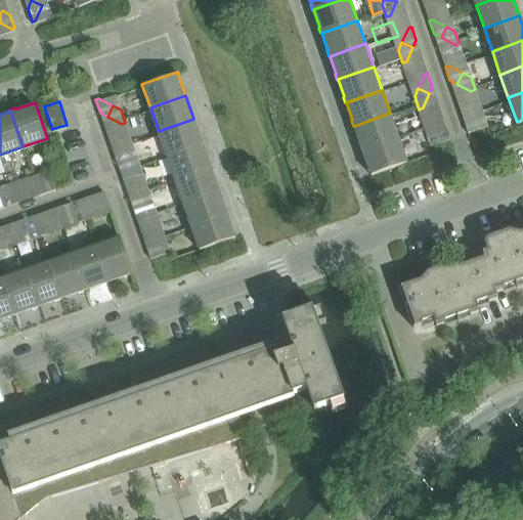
[(468,130),(487,124),(486,123),(464,112),(462,113),(468,130)]
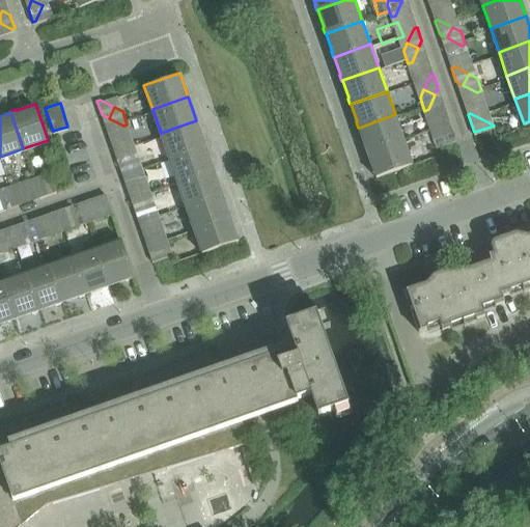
[(366,151),(367,150),(403,138),(395,114),(359,128),(365,145),(364,145),(366,151)]
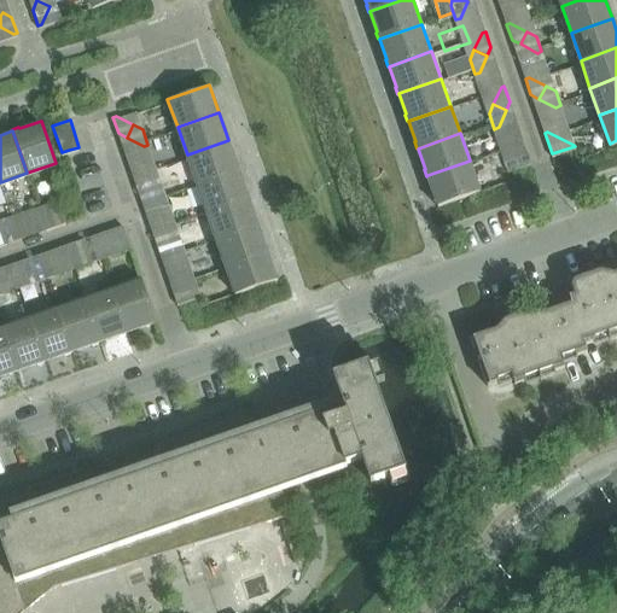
[(187,155),(196,181),(238,167),(228,140),(187,155)]
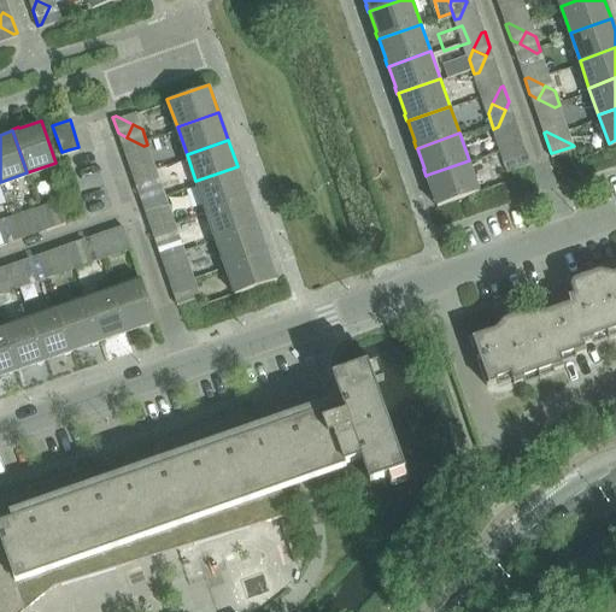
[(531,160),(522,140),(520,141),(506,169),(508,169),(531,160)]
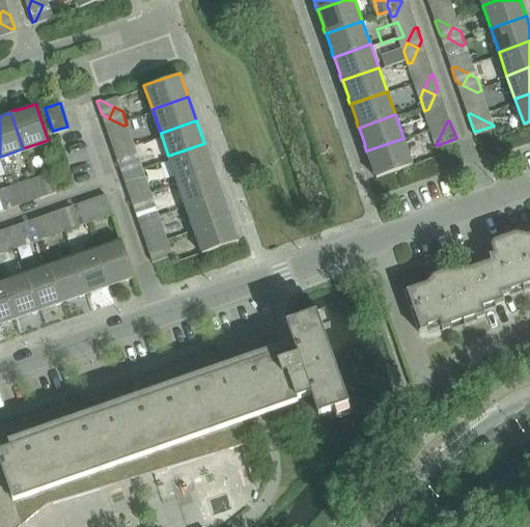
[(375,175),(412,163),(403,138),(367,150),(372,167),(371,167),(373,172),(374,172),(375,175)]
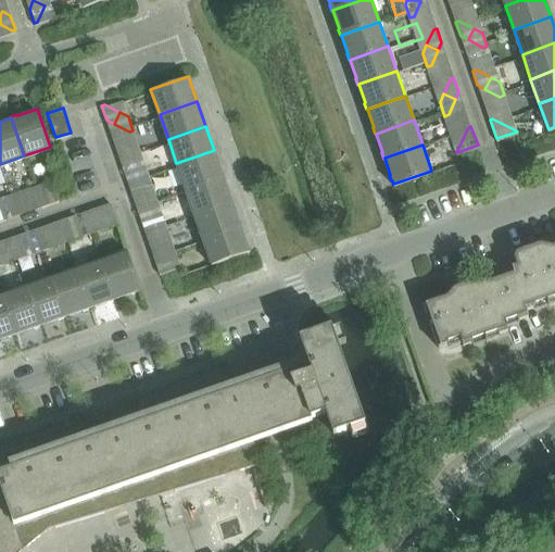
[(176,163),(185,188),(223,175),(214,150),(176,163)]
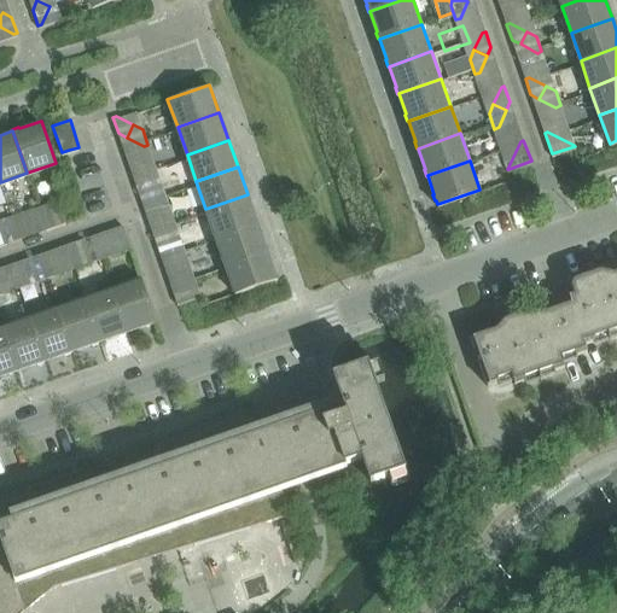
[(152,180),(135,171),(132,173),(137,188),(146,192),(152,180)]
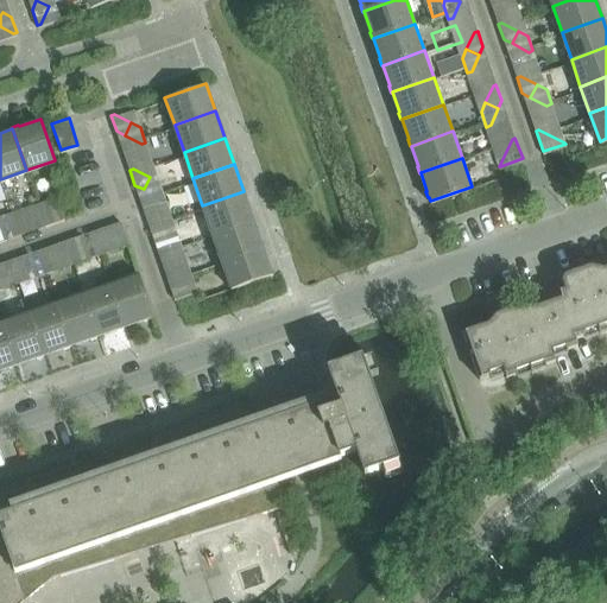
[(144,189),(160,198),(164,196),(159,182),(150,177),(144,189)]
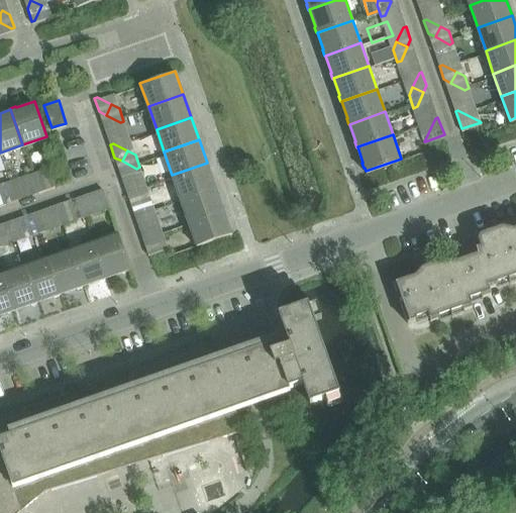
[(172,175),(180,198),(215,186),(207,163),(172,175)]
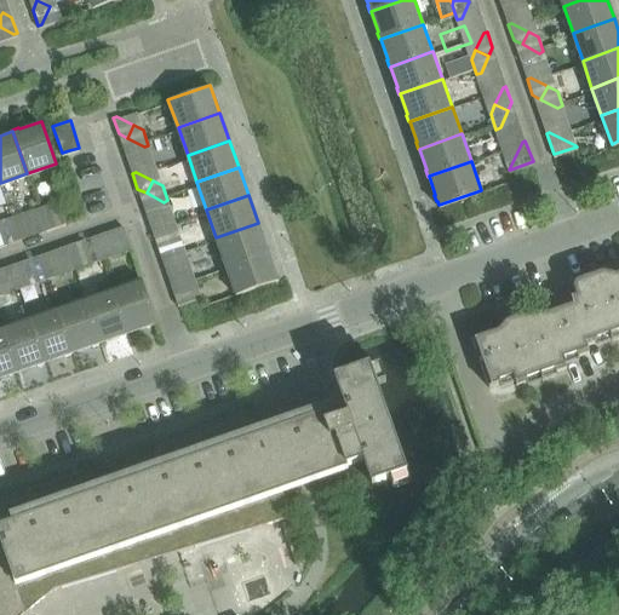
[(66,222),(58,201),(58,199),(45,224),(46,229),(66,222)]
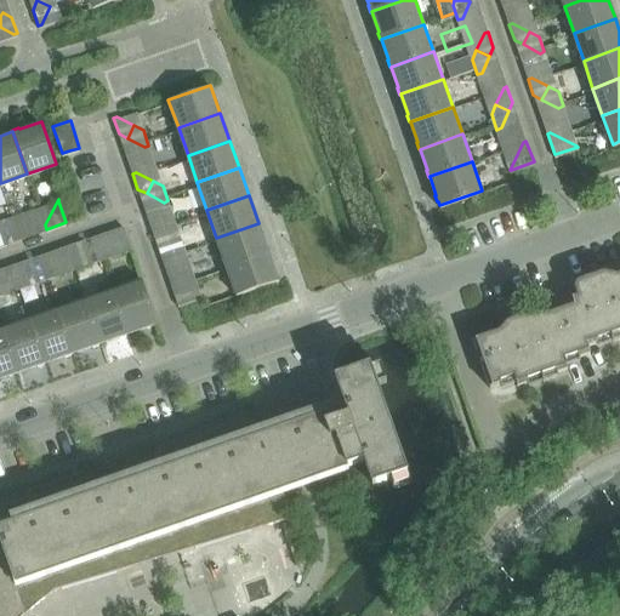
[(0,228),(10,234),(20,217),(17,214),(3,218),(0,222),(0,228)]
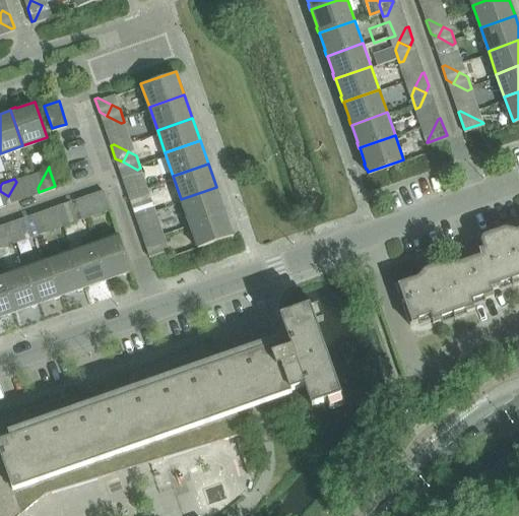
[(181,199),(189,221),(224,209),(216,187),(181,199)]
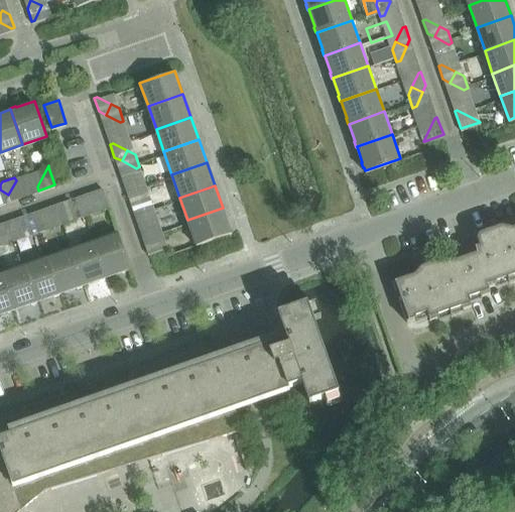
[(143,196),(129,188),(126,189),(130,203),(138,207),(143,196)]
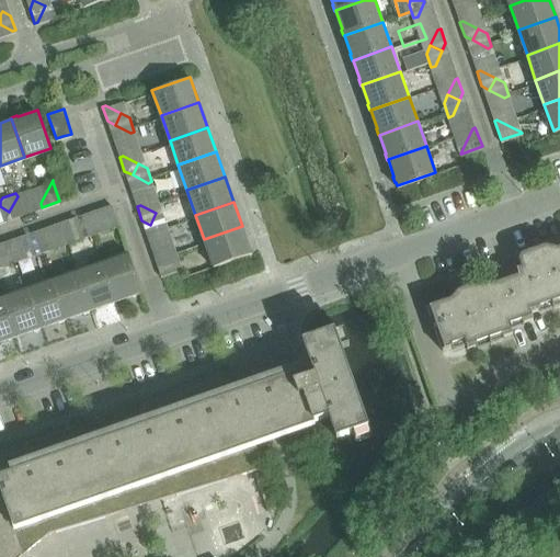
[(0,222),(6,219),(9,212),(0,206),(0,222)]
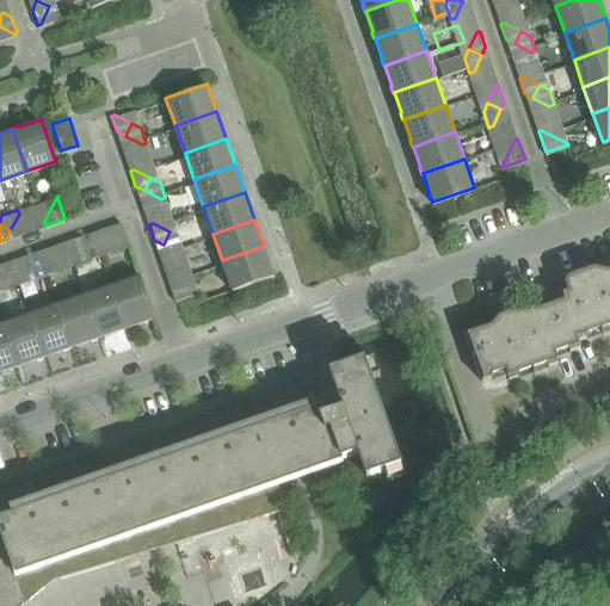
[(164,245),(180,253),(184,252),(178,236),(170,232),(164,245)]
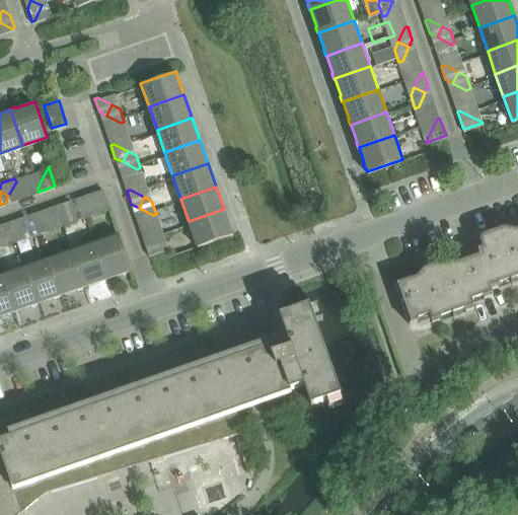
[(75,203),(68,200),(55,204),(56,207),(71,214),(75,203)]
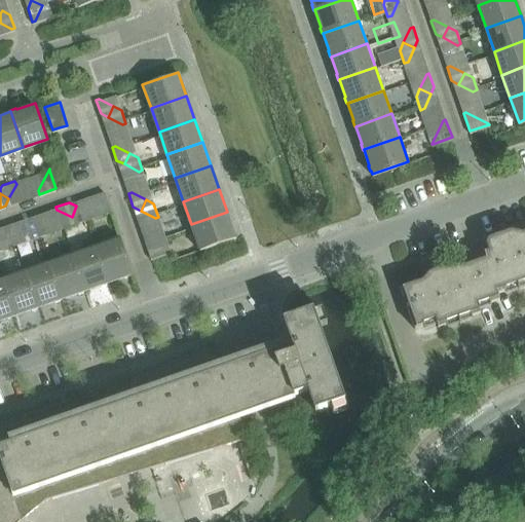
[(72,217),(79,220),(92,216),(91,213),(76,206),(72,217)]
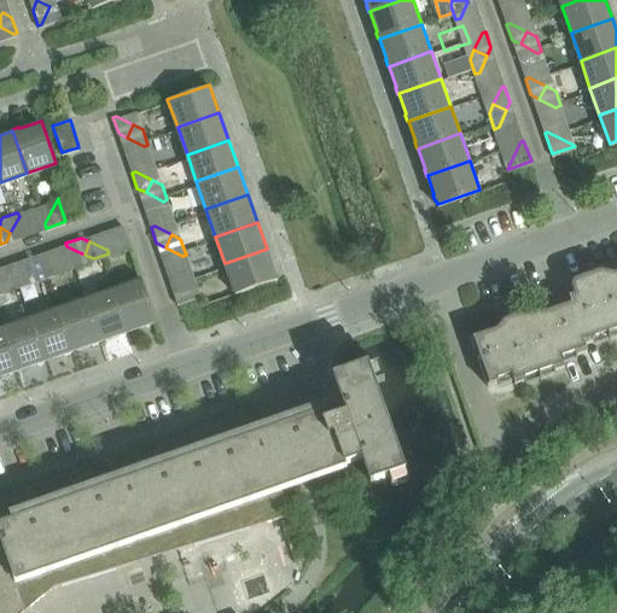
[(267,249),(225,263),(234,292),(277,278),(267,249)]
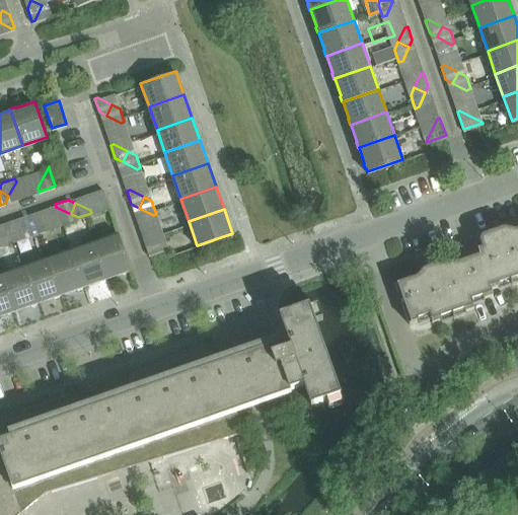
[(29,219),(22,216),(9,220),(10,223),(24,230),(29,219)]
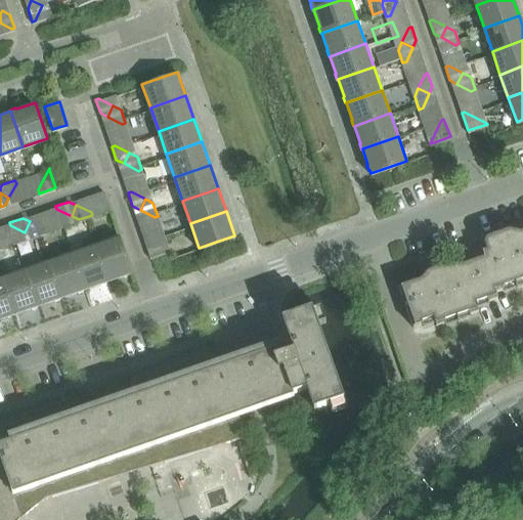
[(25,232),(33,235),(46,231),(44,227),(30,221),(25,232)]
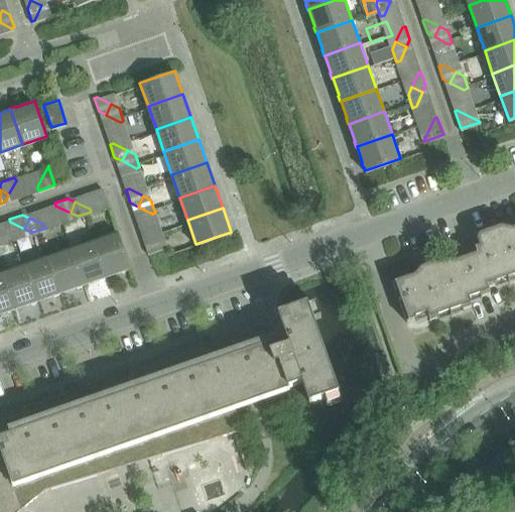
[(488,285),(508,278),(514,275),(514,225),(512,226),(514,232),(473,246),(475,252),(487,285),(488,285)]
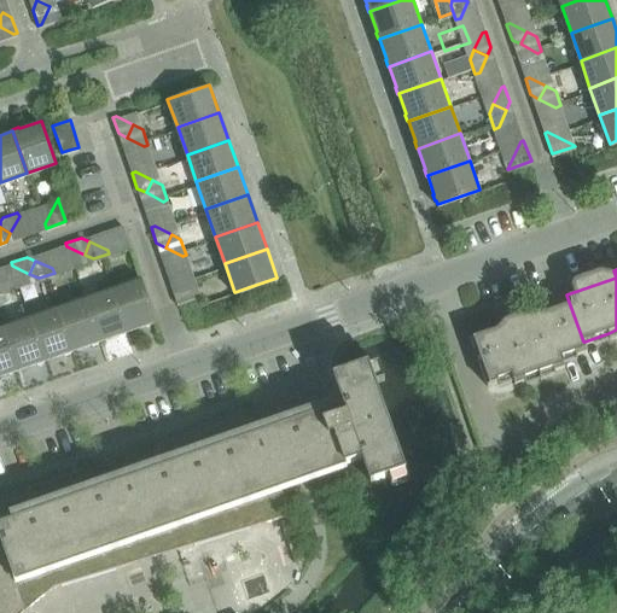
[(599,269),(587,273),(589,280),(601,276),(599,269)]
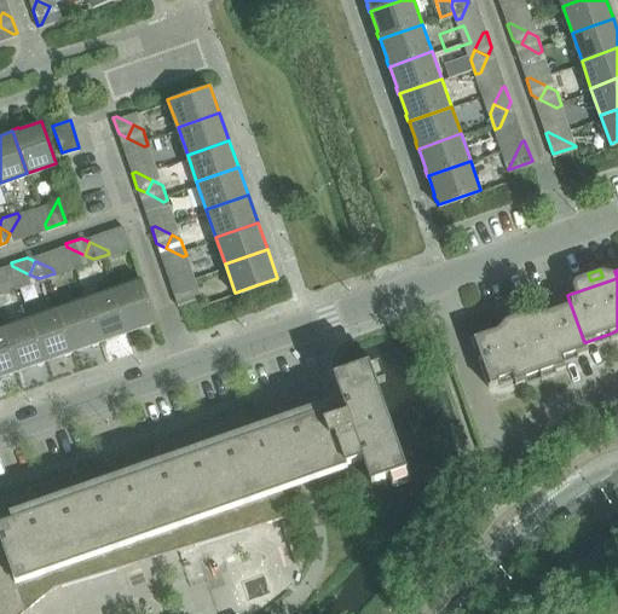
[(113,288),(127,330),(156,320),(142,278),(113,288)]
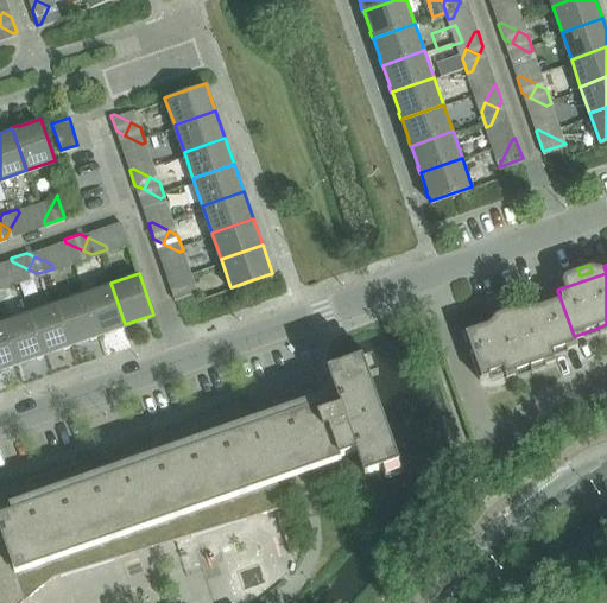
[(196,289),(171,275),(168,277),(175,298),(196,290),(196,289)]
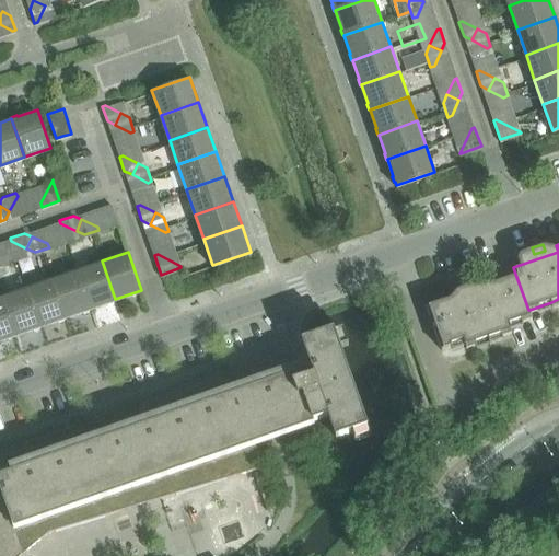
[(115,299),(102,261),(78,269),(91,308),(115,299)]
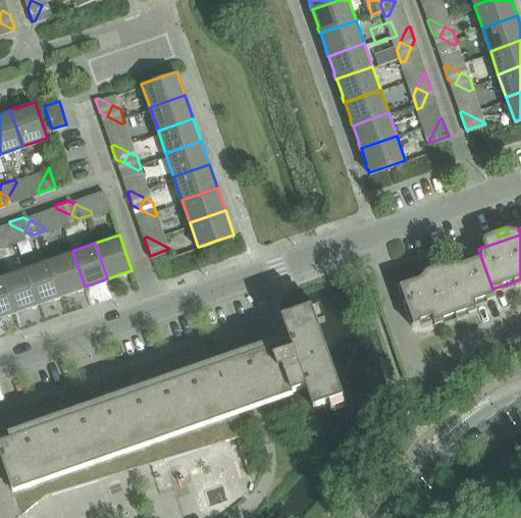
[(85,287),(72,251),(49,259),(61,295),(85,287)]
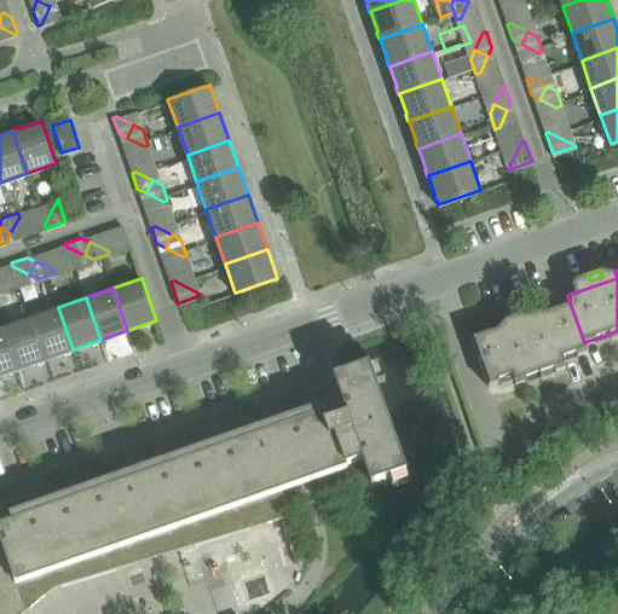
[(514,382),(539,374),(565,364),(562,358),(588,349),(585,342),(584,342),(570,302),(532,316),(530,310),(507,317),(509,323),(471,336),(487,383),(512,375),(514,382)]
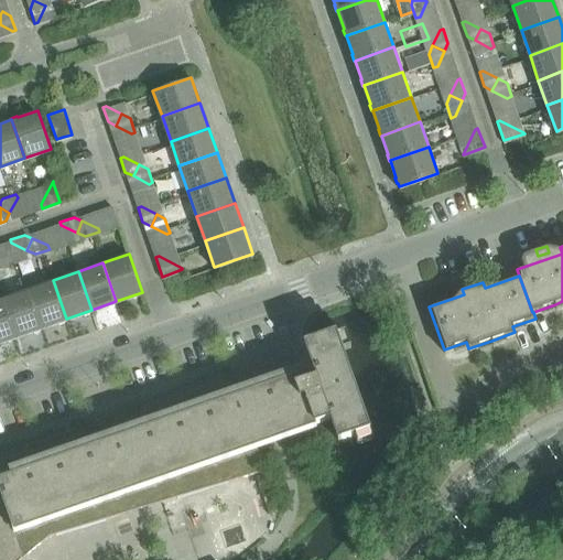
[(66,319),(53,280),(28,289),(41,327),(66,319)]
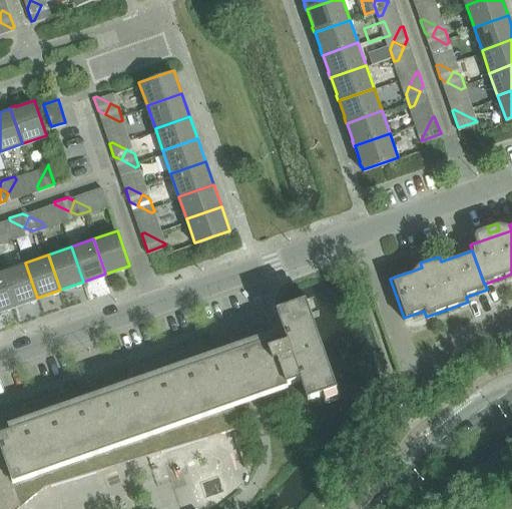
[(37,298),(25,263),(3,271),(15,306),(37,298)]
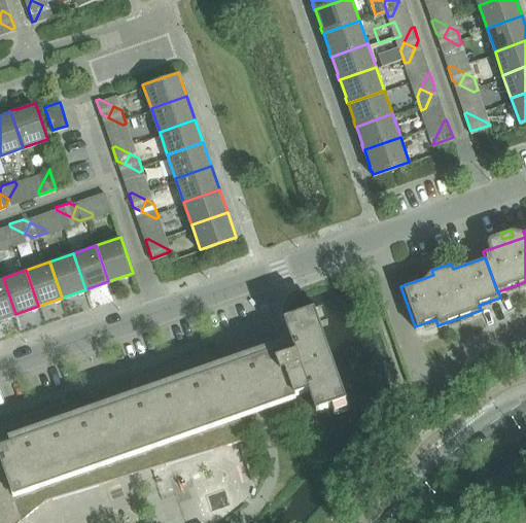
[(0,319),(15,314),(3,278),(0,279),(0,319)]
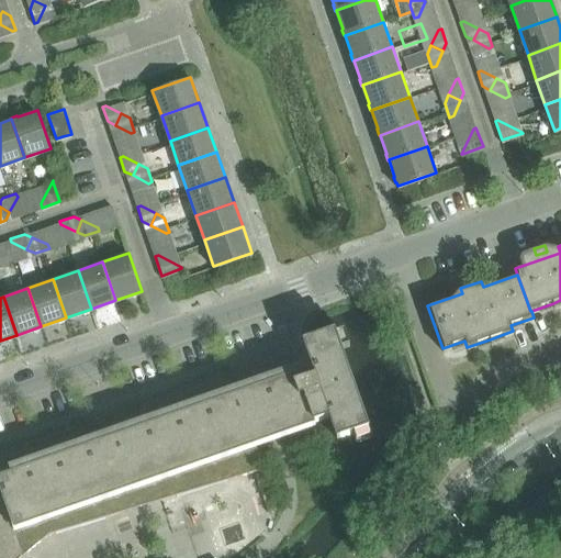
[(335,328),(324,333),(302,341),(310,361),(236,388),(227,364),(80,424),(0,452),(0,557),(14,557),(48,532),(262,466),(255,442),(328,415),(336,438),(369,426),(335,328)]
